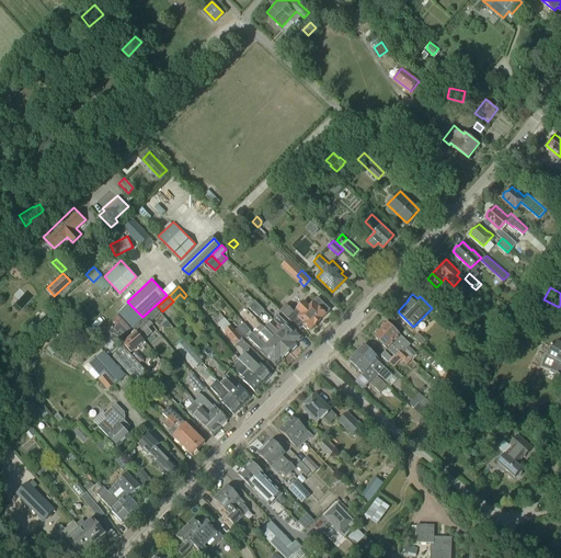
[(287,303),(281,309),(300,328),(304,325),(306,327),(307,326),(310,329),(325,312),(330,308),(318,296),(307,307),(302,302),(295,310),(287,303)]
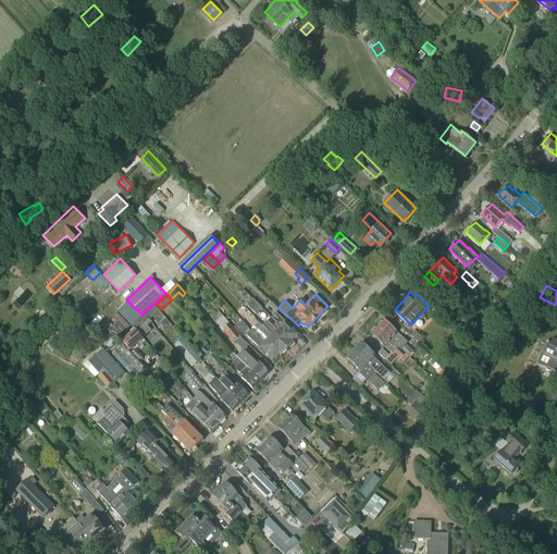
[(256,312),(262,306),(252,297),(247,303),(256,312)]
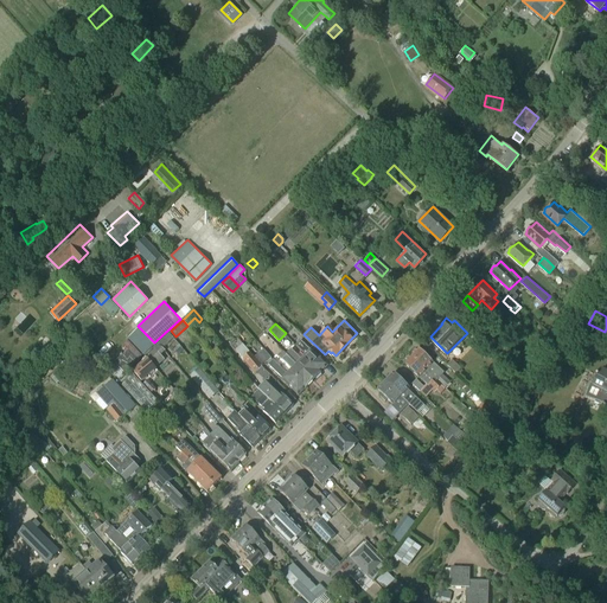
[(215,342),(218,339),(212,331),(209,334),(215,342)]
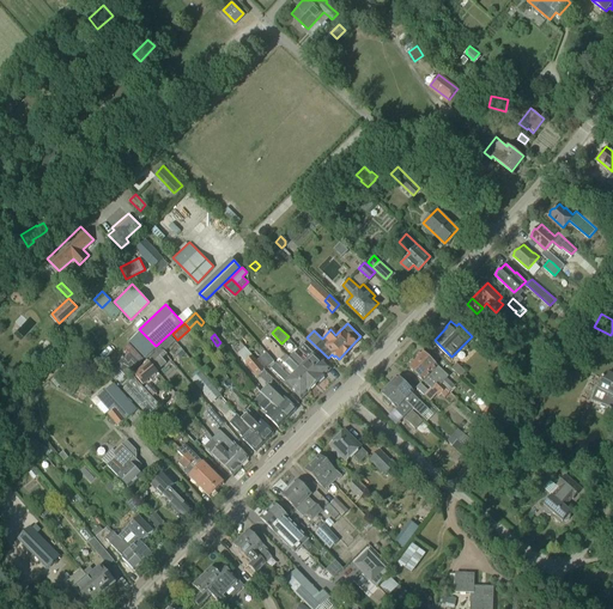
[(542,334),(538,340),(545,345),(547,347),(551,341),(548,339),(542,334)]
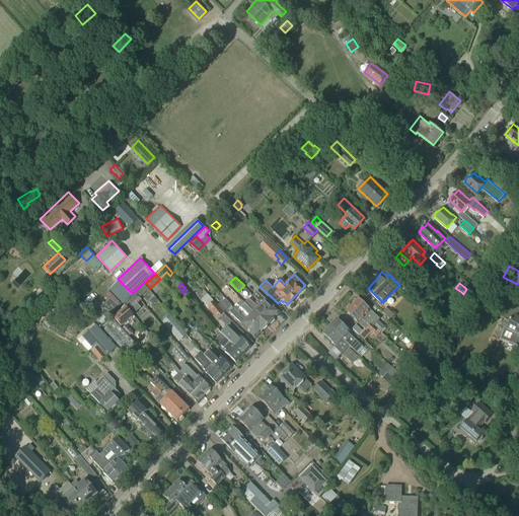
[(140,300),(141,298),(139,296),(144,292),(140,288),(134,293),(140,300)]
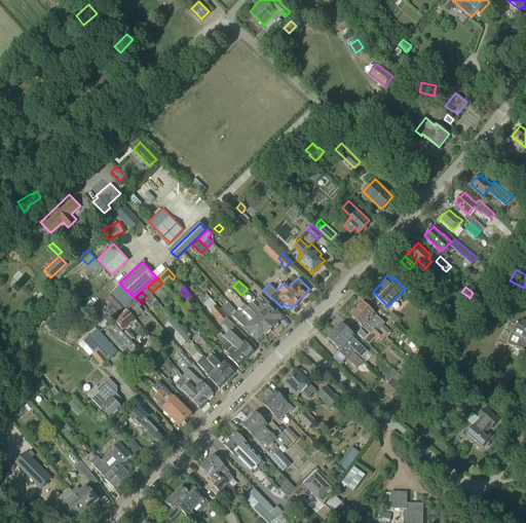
[(269,302),(260,293),(256,298),(265,306),(264,308),(277,322),(277,321),(283,315),(269,302)]
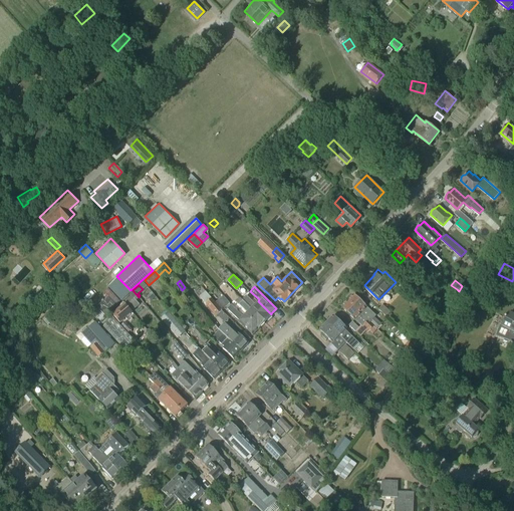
[(206,289),(199,294),(206,302),(206,303),(215,314),(222,309),(222,308),(215,300),(206,289)]
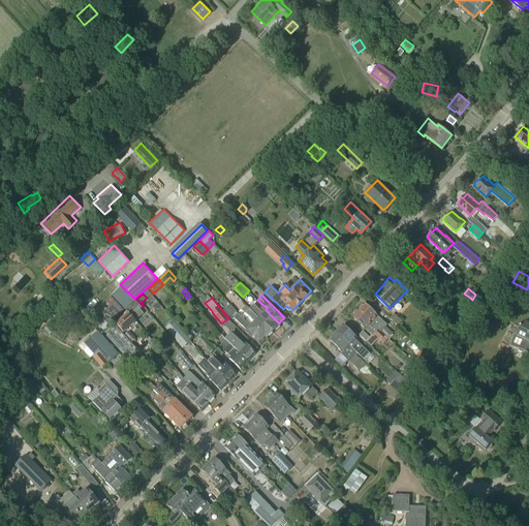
[(137,317),(144,312),(139,308),(143,306),(136,299),(133,302),(134,303),(129,308),(137,317)]
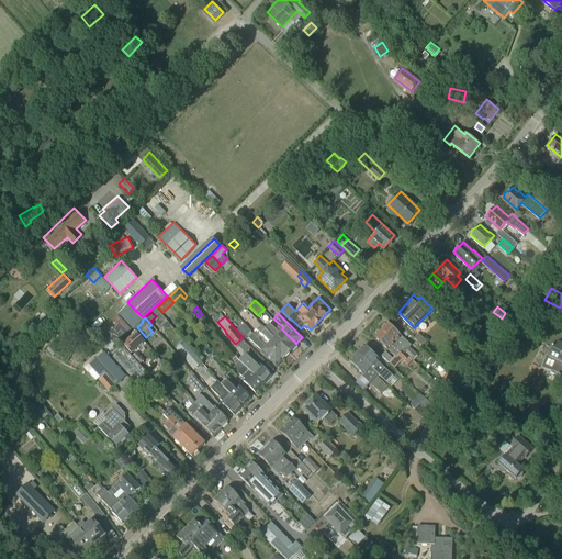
[(237,328),(235,328),(243,337),(251,330),(245,322),(237,328)]
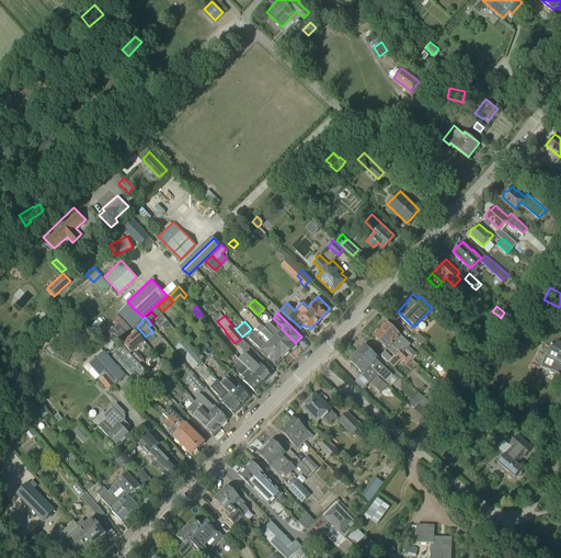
[(279,331),(270,321),(265,326),(289,350),(296,343),(282,329),(279,331)]
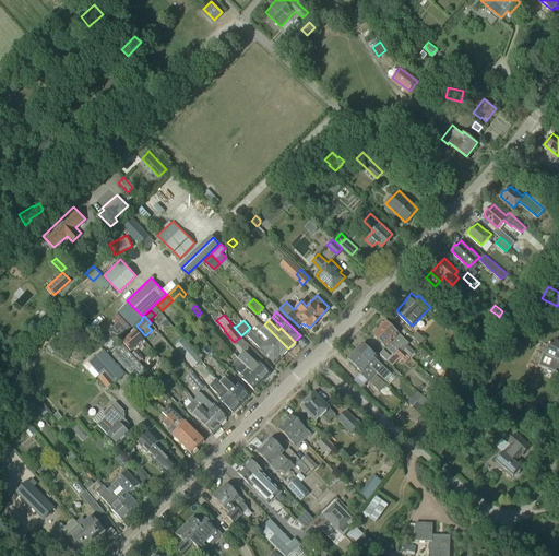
[(384,320),(379,327),(402,349),(407,343),(408,342),(399,333),(384,320)]
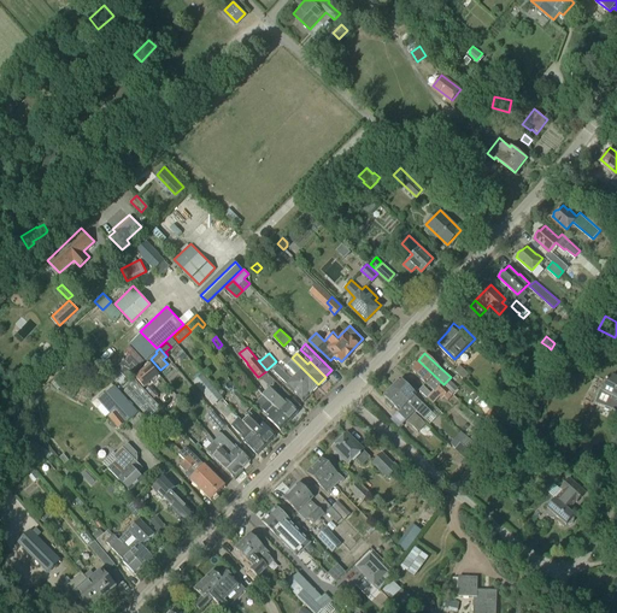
[(291,359),(288,355),(283,360),(298,373),(295,376),(311,392),(318,384),(292,358),(291,359)]
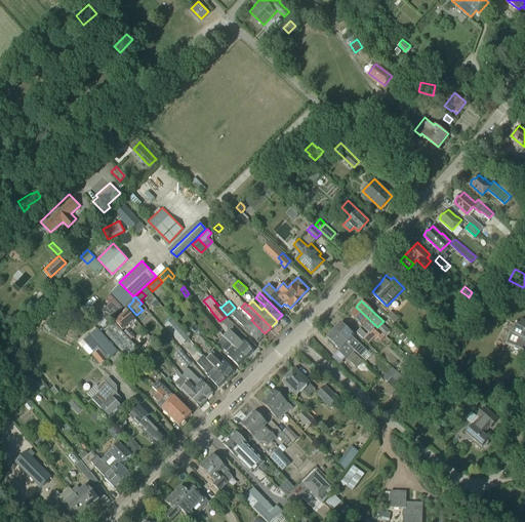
[(377,327),(356,307),(350,312),(363,325),(370,332),(372,330),(377,335),(381,332),(377,327)]
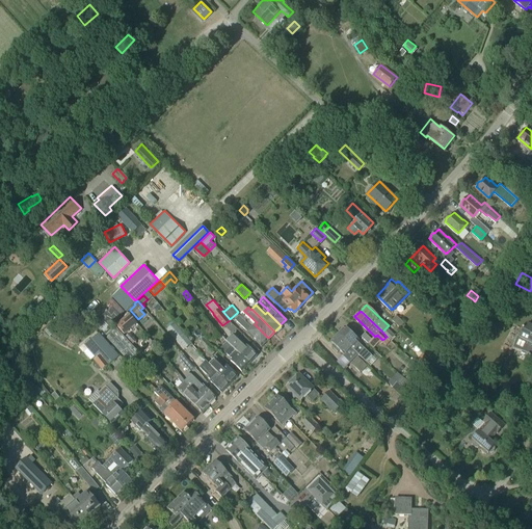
[(116,323),(125,334),(137,322),(130,313),(116,323)]
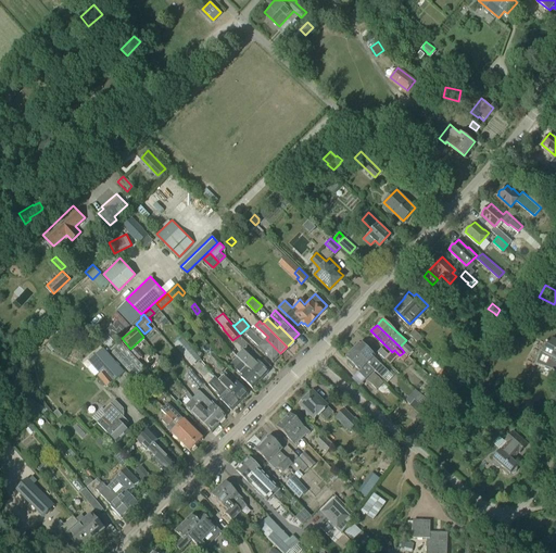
[(280,354),(280,353),(266,339),(264,341),(250,328),(245,332),(260,346),(274,360),(279,353),(280,354)]
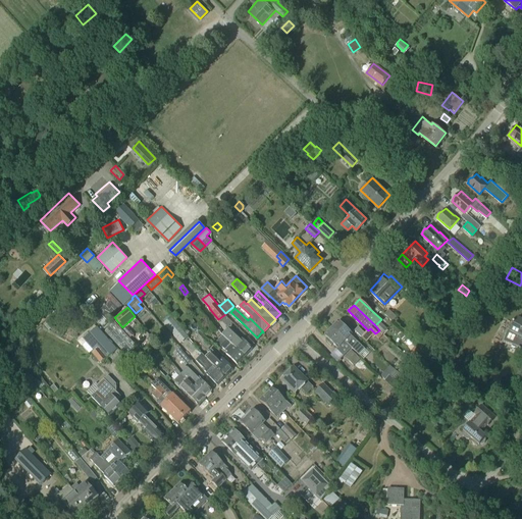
[(392,320),(397,315),(388,308),(384,312),(392,320)]
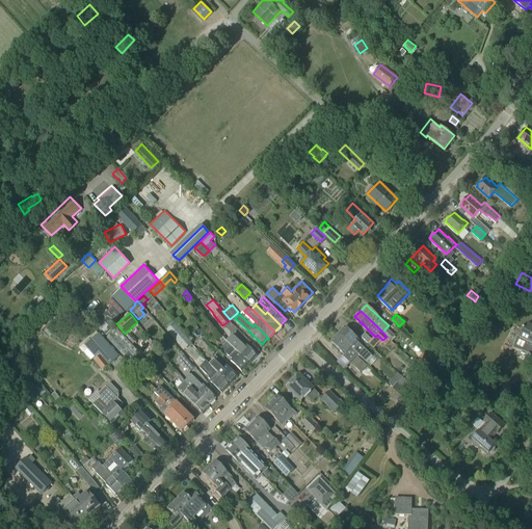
[(184,348),(192,342),(175,321),(166,328),(184,348)]
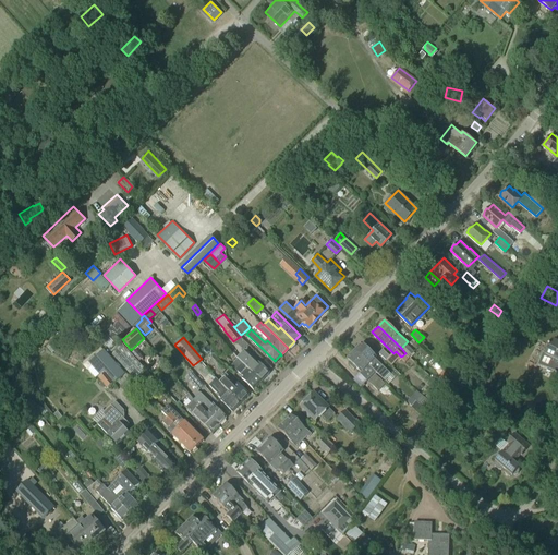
[(542,351),(537,363),(557,370),(557,341),(553,339),(545,352),(542,351)]
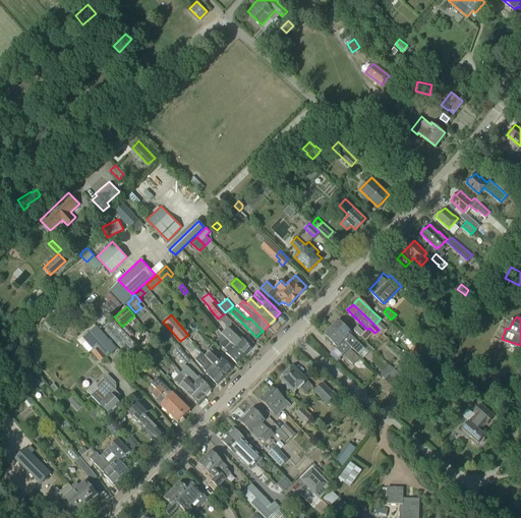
[(331,327),(350,346),(358,353),(364,347),(350,333),(351,332),(338,320),(331,327)]
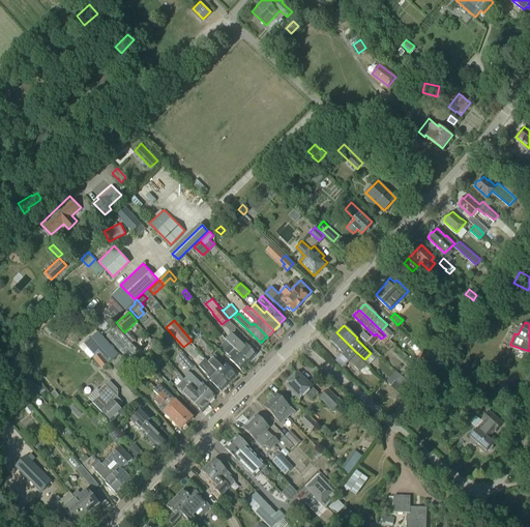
[(386,325),(381,330),(388,337),(392,331),(386,325)]
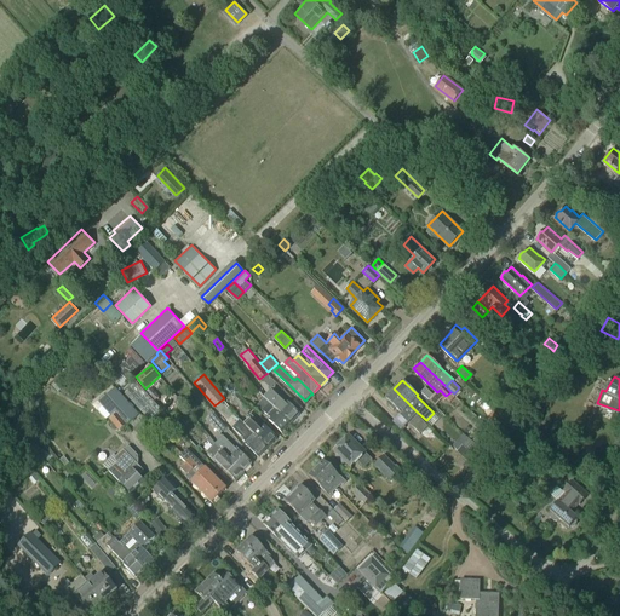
[(149,419),(161,408),(136,381),(125,391),(149,419)]
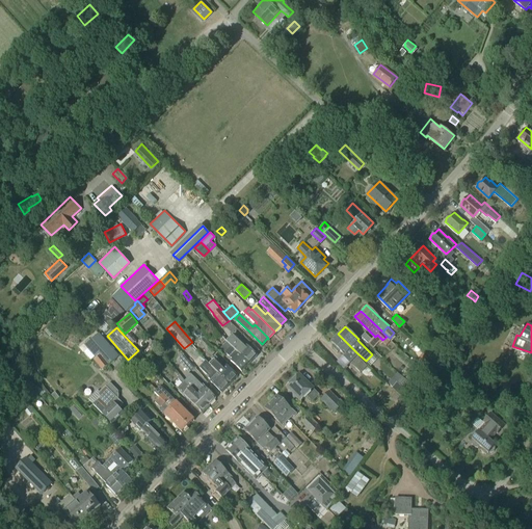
[(368,341),(372,338),(365,331),(362,335),(368,341)]
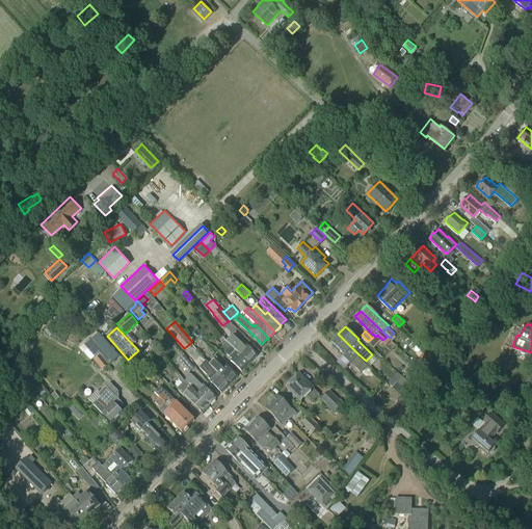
[(110,362),(118,354),(99,332),(85,343),(95,354),(100,350),(110,362)]
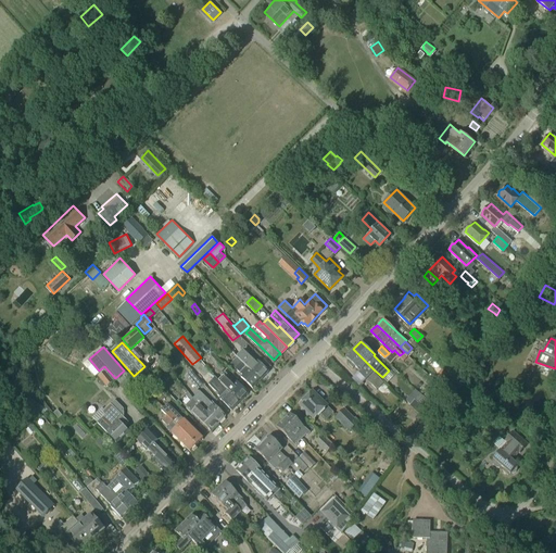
[(135,347),(131,350),(139,359),(142,354),(135,347)]
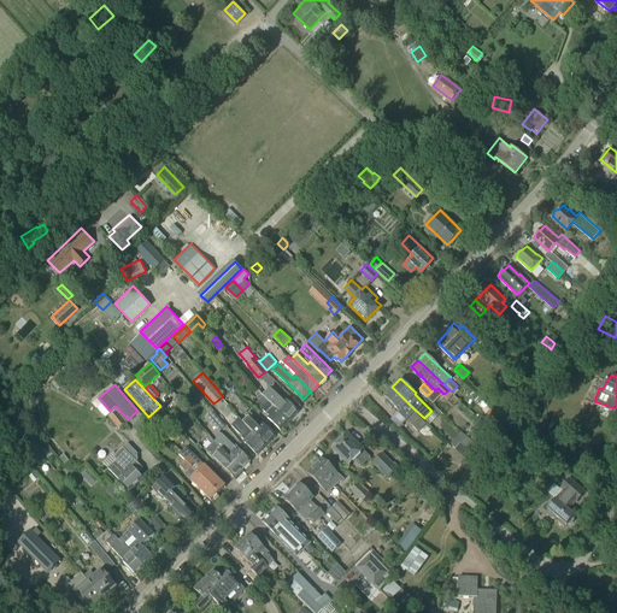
[(286,398),(271,384),(264,394),(291,419),(299,410),(286,398)]
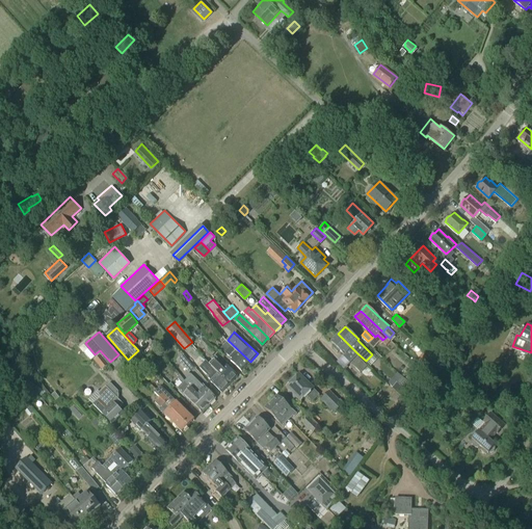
[(357,353),(338,334),(331,340),(334,342),(331,344),(338,350),(340,348),(344,352),(343,354),(350,362),(357,353)]
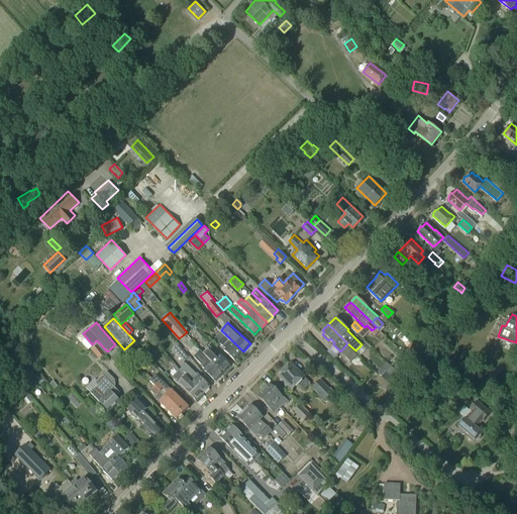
[(412,326),(408,331),(413,335),(417,330),(412,326)]
